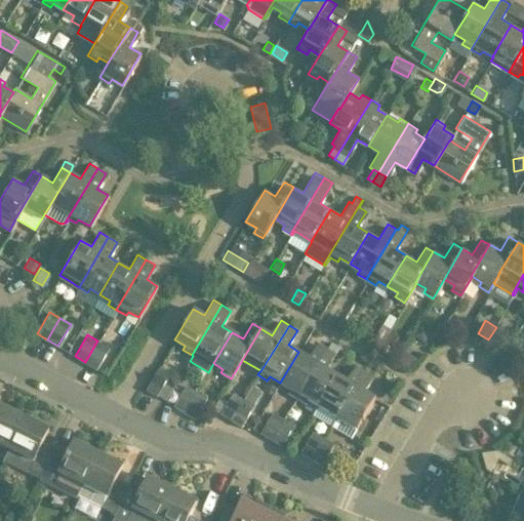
[(97,341),(85,362),(96,369),(109,348),(97,341)]
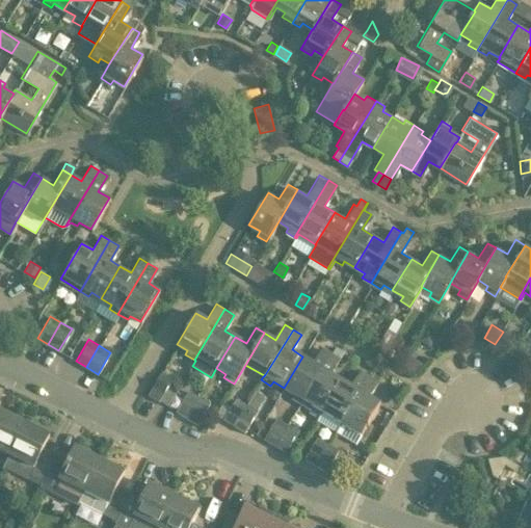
[(343,350),(336,346),(332,352),(330,352),(300,403),(309,408),(312,404),(321,411),(341,378),(330,372),(343,350)]
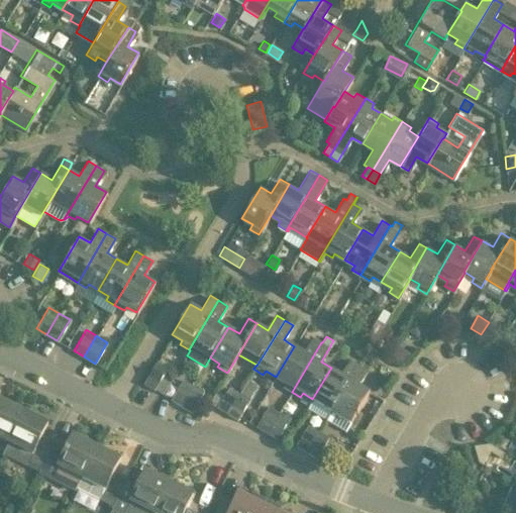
[(292,392),(321,342),(313,337),(304,352),(294,346),(276,377),(287,383),(284,387),(292,392)]
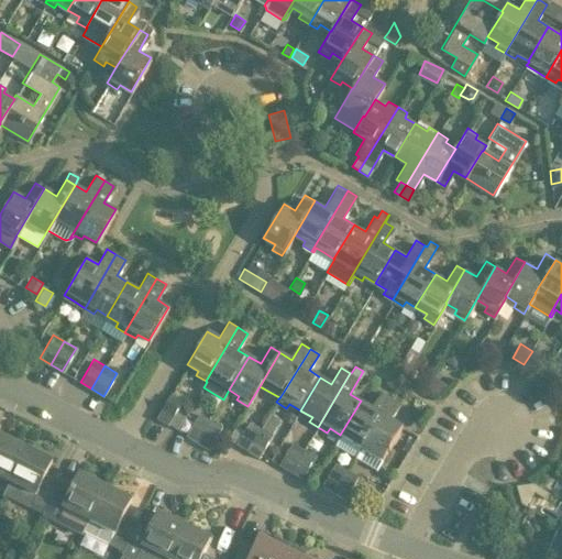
[(447,383),(433,375),(427,385),(441,394),(447,383)]
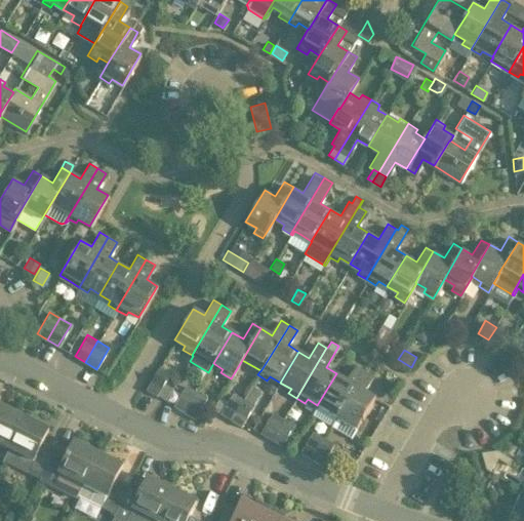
[(317,405),(312,414),(330,426),(334,421),(364,370),(356,365),(348,381),(336,373),(317,405)]
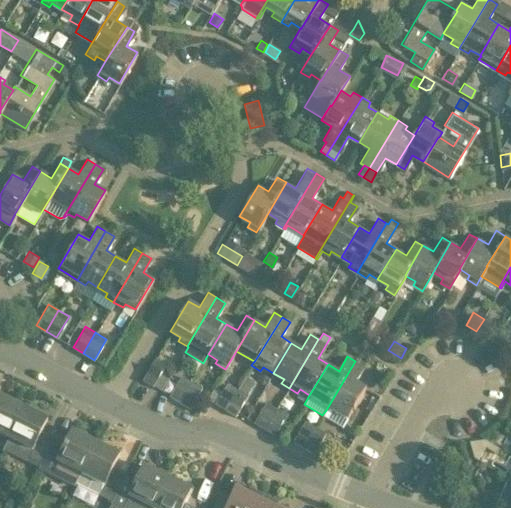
[(161,390),(163,386),(168,379),(168,378),(160,373),(165,364),(154,358),(141,379),(152,385),(153,384),(161,390)]
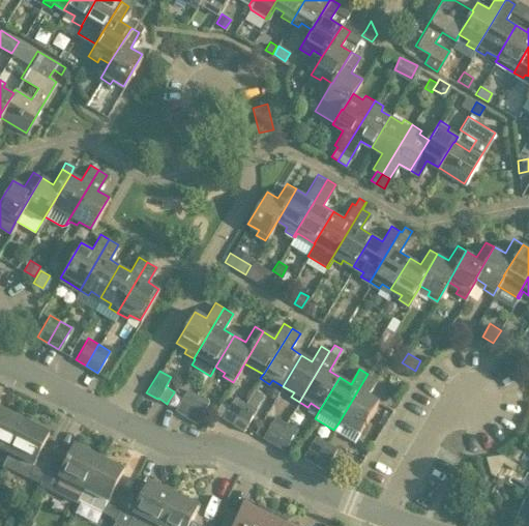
[(354,442),(359,433),(379,401),(368,393),(377,379),(368,374),(338,425),(333,430),(354,442)]
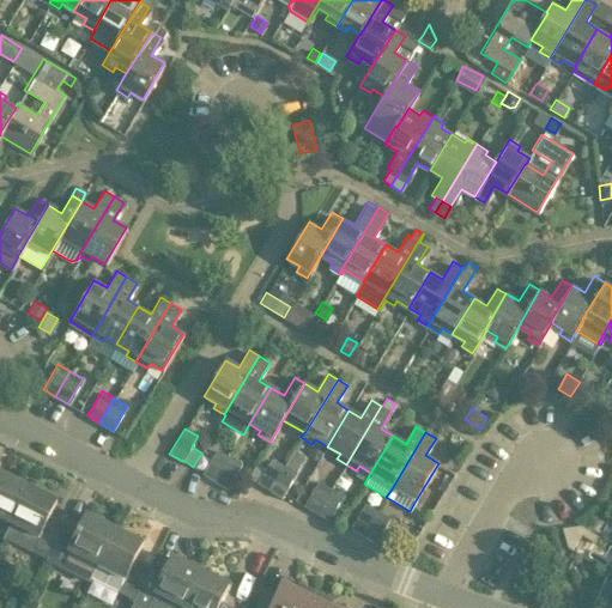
[(213,480),(229,455),(217,448),(201,473),(213,480)]
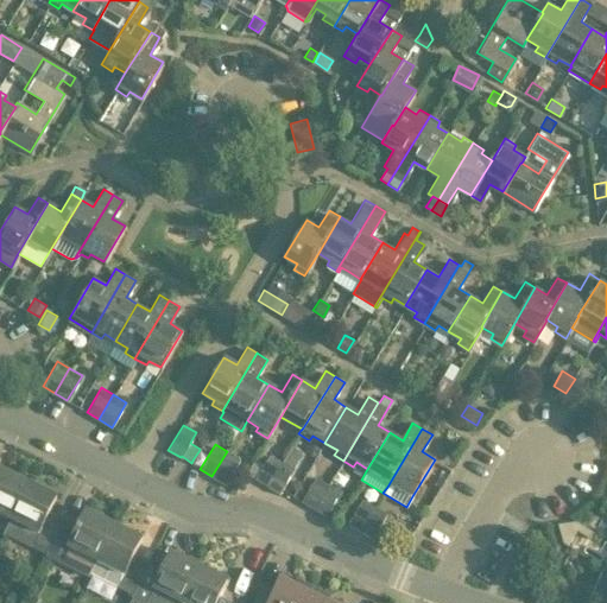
[(227,451),(212,476),(225,483),(239,458),(227,451)]
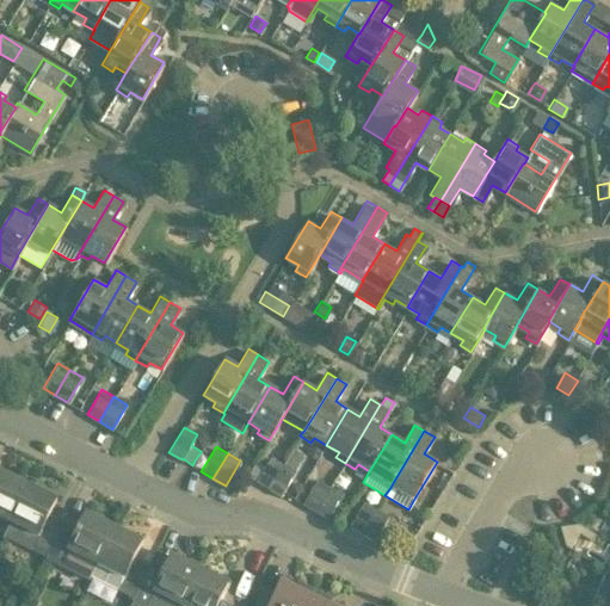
[(267,488),(282,464),(283,463),(270,456),(256,481),(267,488)]
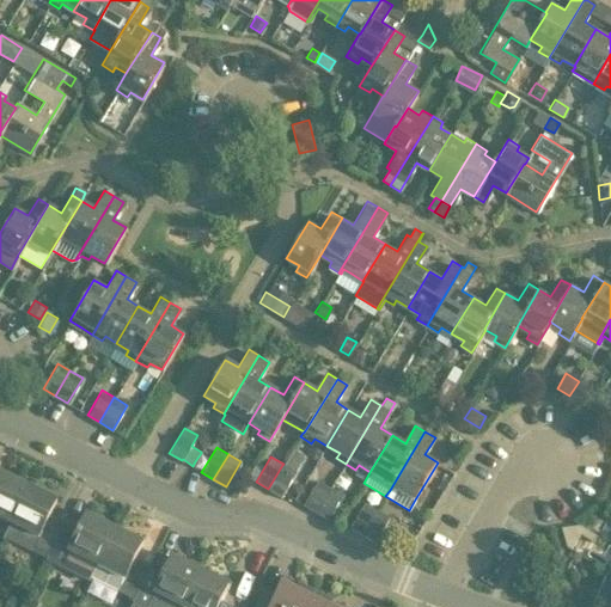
[(283,464),(282,465),(268,489),(280,496),(295,471),(283,464)]
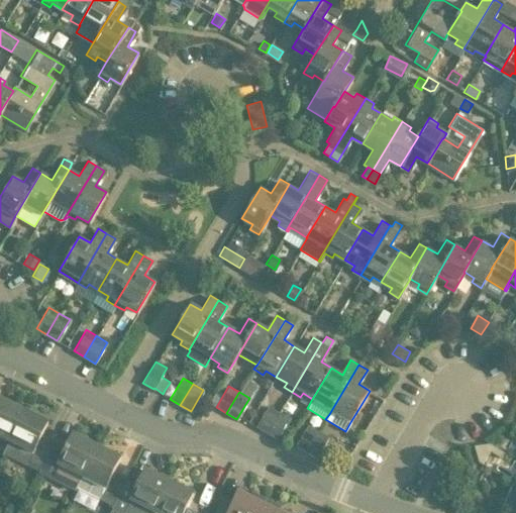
[(0,435),(8,439),(23,408),(0,397),(0,435)]
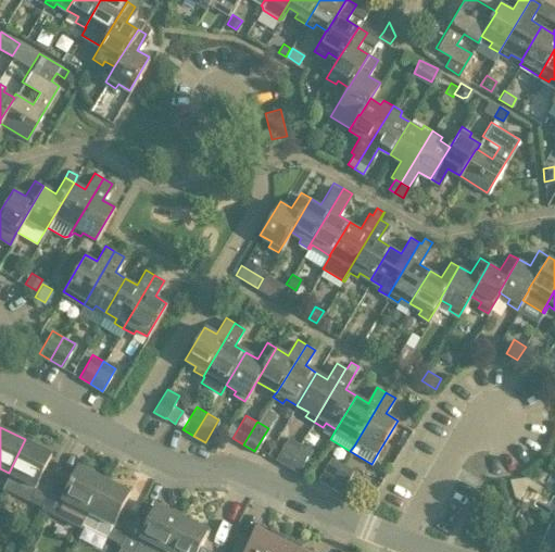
[(286,465),(300,442),(288,435),(275,458),(286,465)]
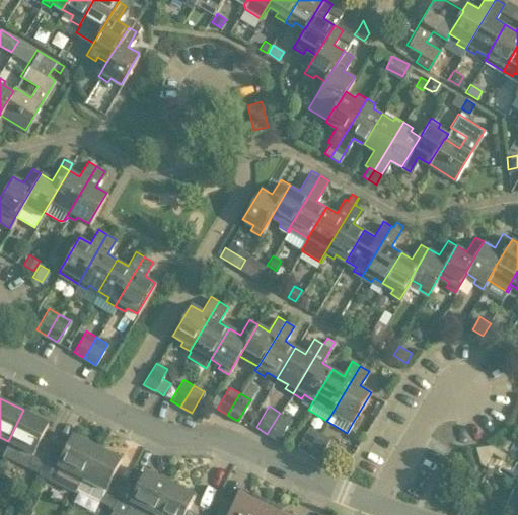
[(9,442),(2,455),(3,456),(4,455),(38,471),(52,443),(40,437),(48,422),(23,410),(8,441),(9,442)]
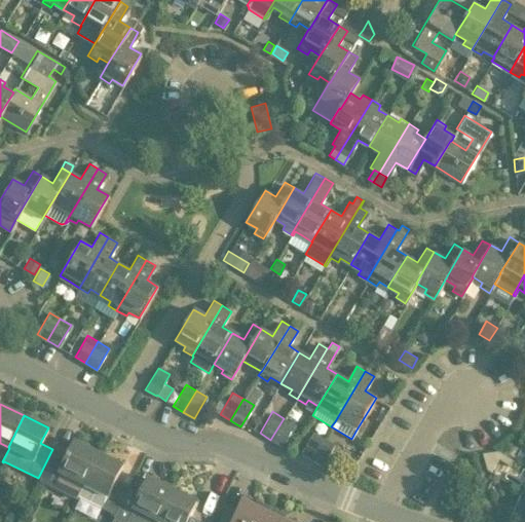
[(284,418),(270,440),(282,446),(294,424),(284,418)]
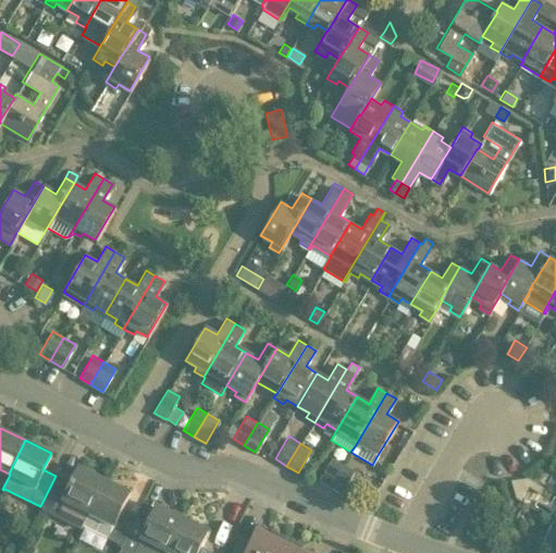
[(342,464),(329,486),(341,492),(354,469),(343,463),(342,464)]
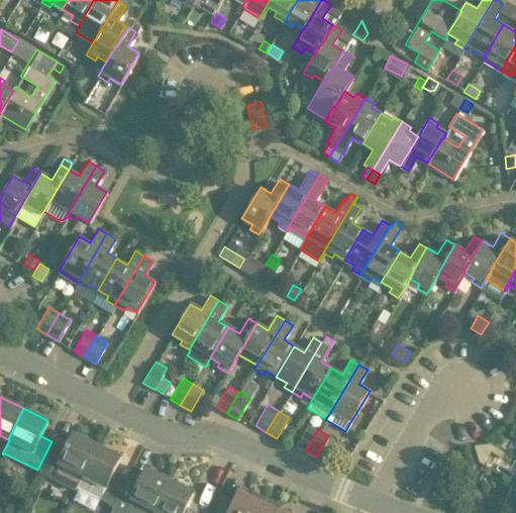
[(39,471),(38,473),(75,490),(77,487),(76,487),(97,444),(73,432),(65,447),(52,441),(37,470),(39,471)]
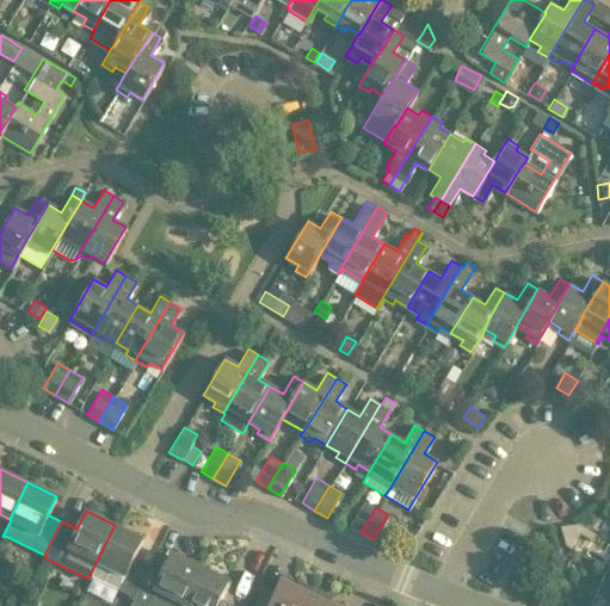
[(578,532),(584,536),(591,540),(595,535),(578,524),(566,525),(577,532),(578,532)]
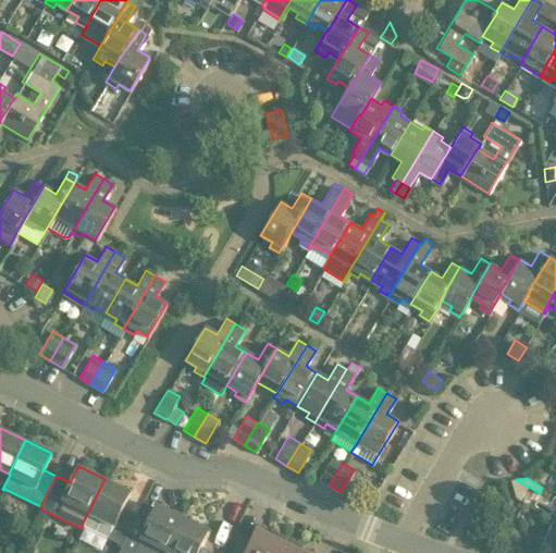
[(83,525),(121,543),(121,544),(135,514),(121,507),(128,491),(104,479),(82,525),(83,525)]
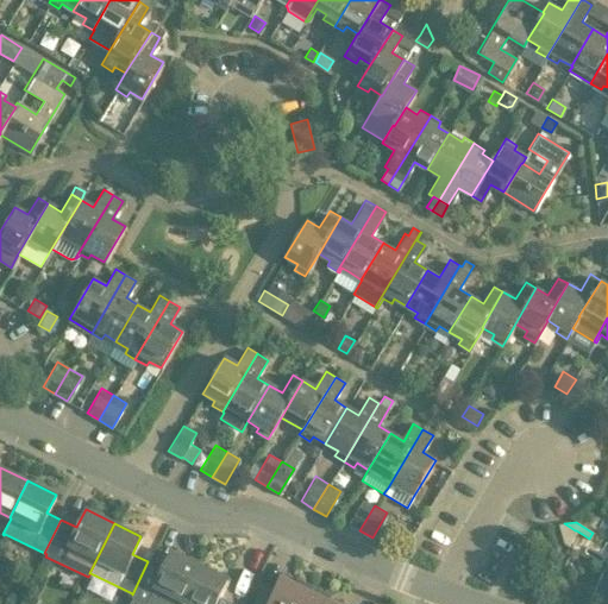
[(132,593),(131,597),(132,598),(129,603),(140,603),(142,603),(145,603),(179,603),(199,565),(170,552),(162,568),(148,561),(132,595),(132,593)]
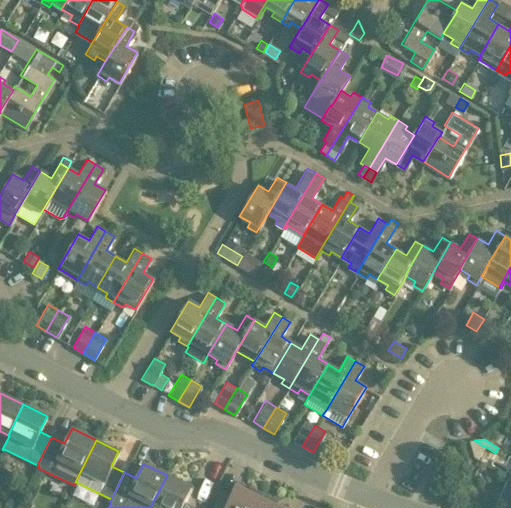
[(196,507),(197,507),(183,501),(190,487),(167,475),(150,507),(196,507)]
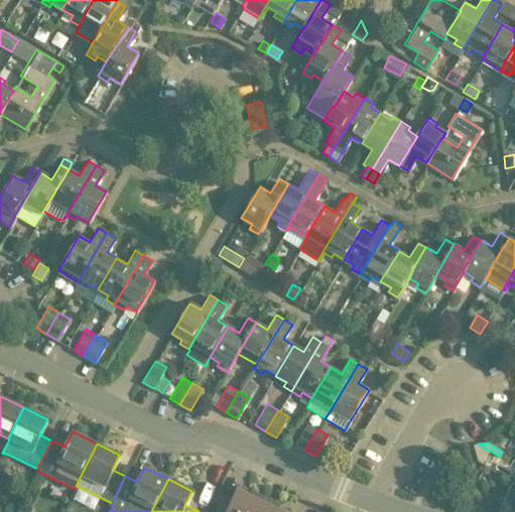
[(233,501),(222,495),(214,511),(258,511),(264,500),(239,487),(233,501)]
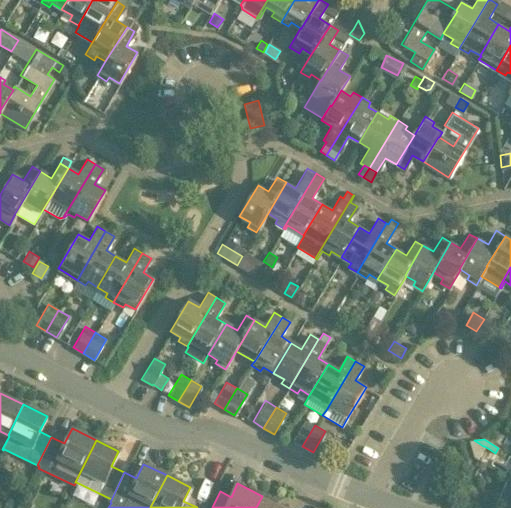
[(510,507),(510,483),(500,501),(510,507)]
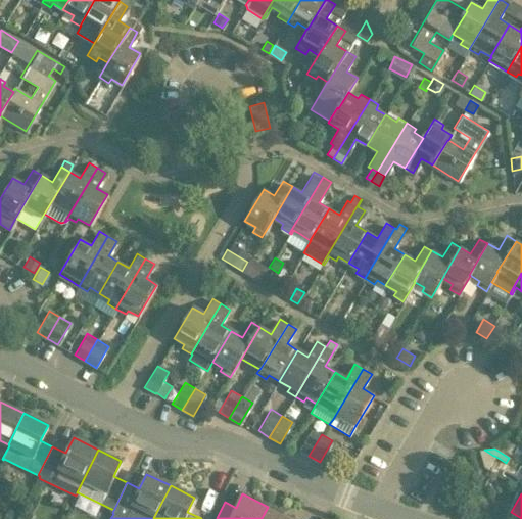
[(293,518),(268,507),(262,518),(293,518)]
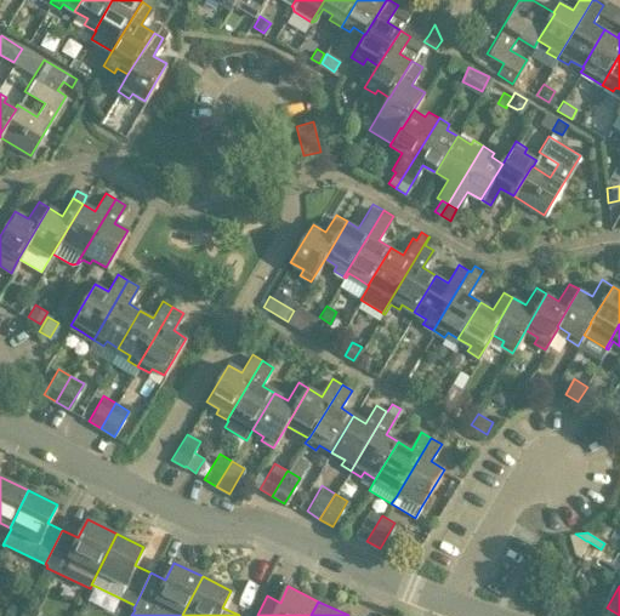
[(4,615),(17,615),(21,608),(11,603),(4,615)]
